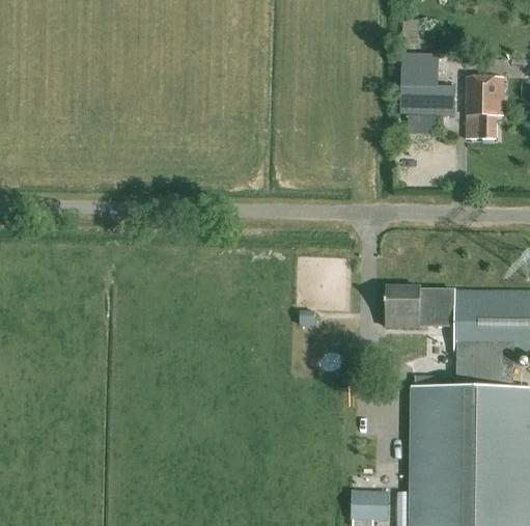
[(400,17),(400,42),(416,42),(417,17),(400,17)]
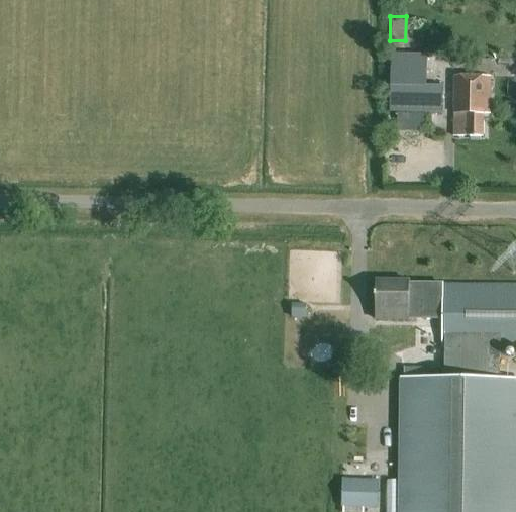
[(423,82),(424,52),(389,50),(388,110),(440,111),(440,83),(423,82)]
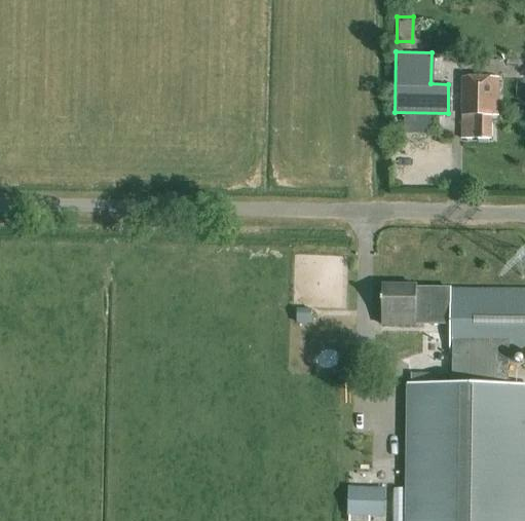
[(461,73),(460,135),(489,136),(490,112),(497,112),(498,74),(461,73)]
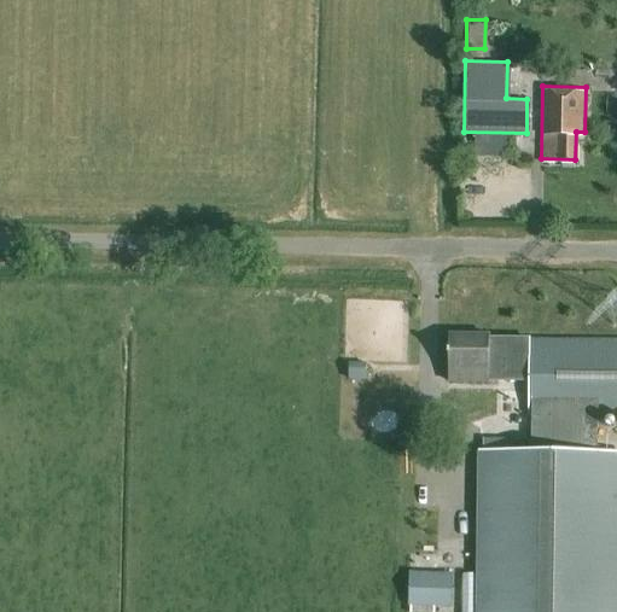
[(616,411),(616,336),(488,334),(487,331),(449,331),(449,377),(531,379),(531,411),(530,448),(477,447),(473,611),(616,611),(616,448),(597,448),(597,411),(616,411)]
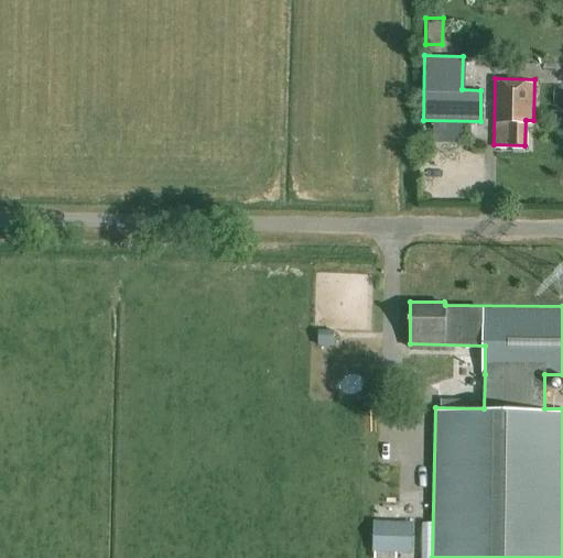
[(371,520),(371,551),(410,553),(411,521),(371,520)]
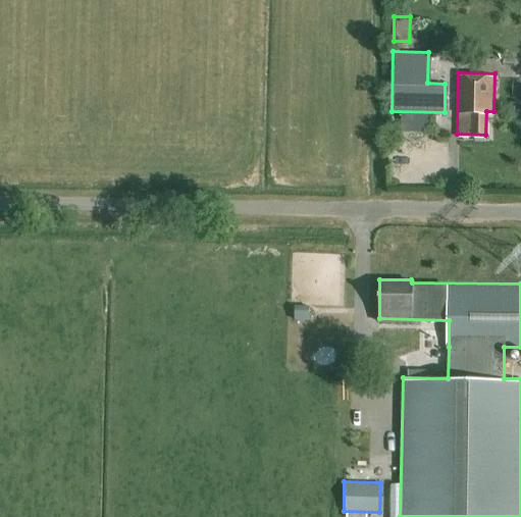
All buildings are outlined.
